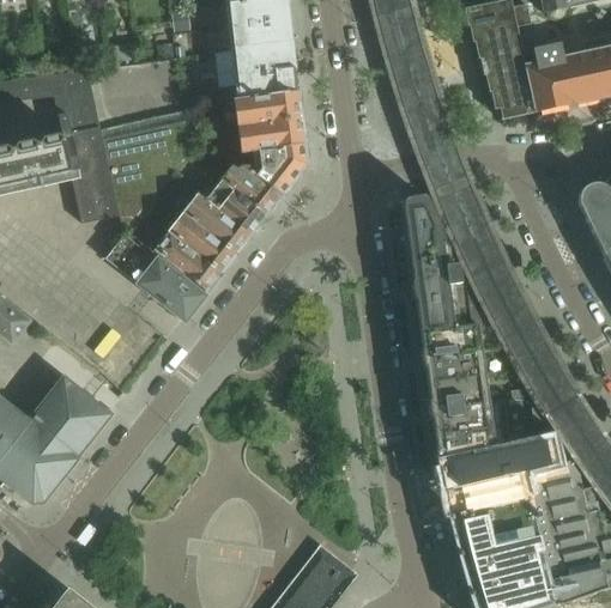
[(258,0),(228,4),(230,26),(290,20),(288,0),(258,0)]
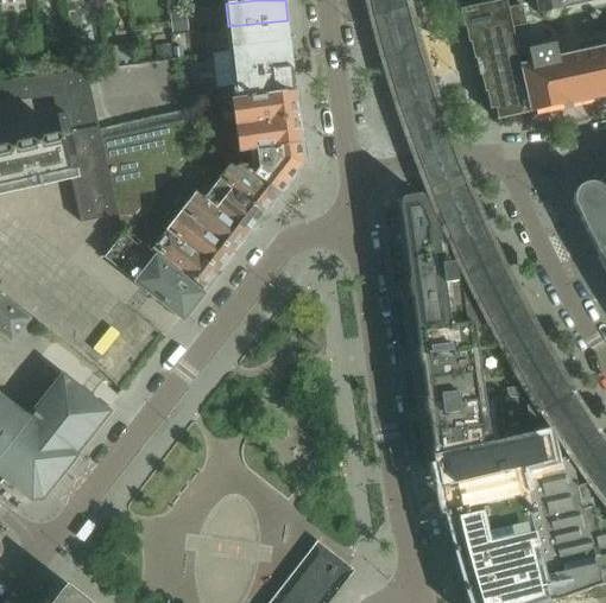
[(410,20),(404,0),(374,0),(383,29),(383,31),(412,23),(411,20),(410,20)]
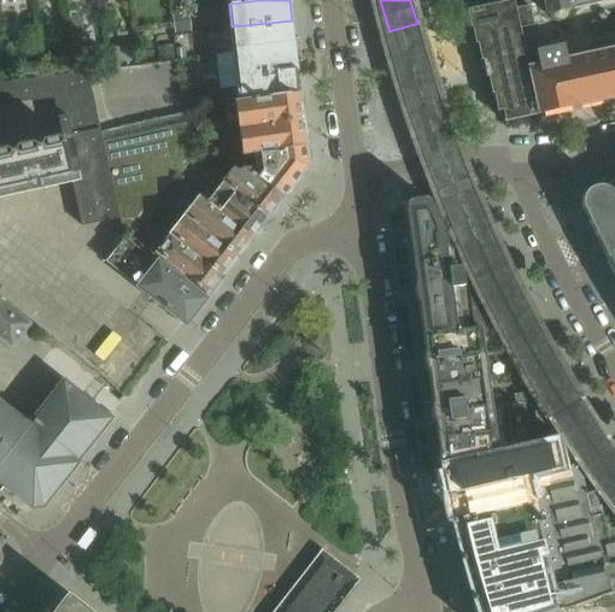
[(538,111),(526,51),(521,25),(537,22),(532,1),(517,5),(516,0),(498,0),(469,6),(473,23),(474,23),(478,40),(480,40),(484,57),(485,57),(488,74),(491,74),(495,90),(496,90),(499,107),(505,106),(508,116),(507,116),(507,118),(538,111)]
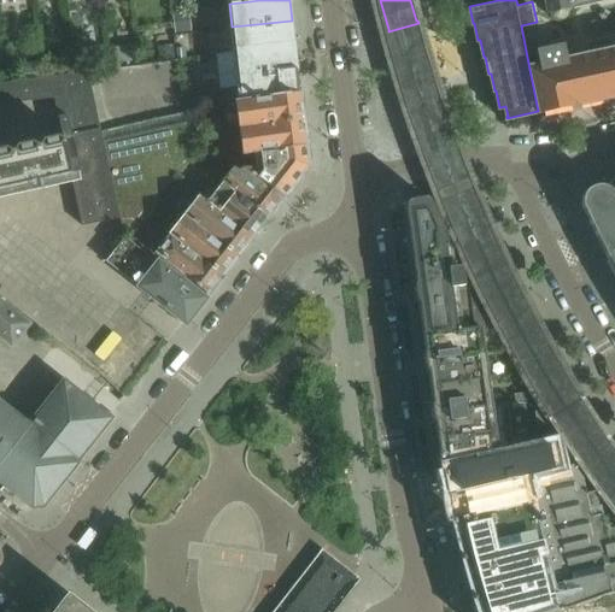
[(545,0),(549,11),(551,11),(552,12),(552,13),(554,15),(555,16),(556,17),(558,18),(560,18),(561,19),(563,19),(566,18),(568,17),(569,16),(572,15),(573,13),(573,11),(574,9),(574,6),(574,5),(593,0),(545,0)]
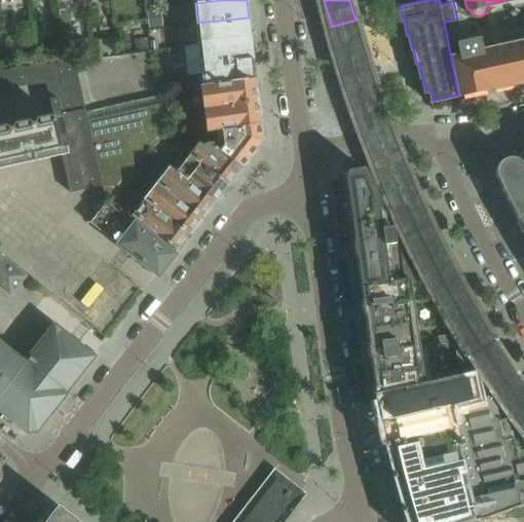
[(249,17),(197,23),(199,43),(251,37),(249,17)]
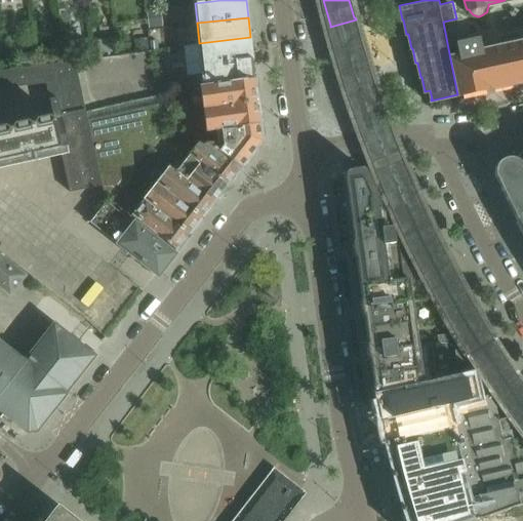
[(363,50),(355,22),(356,22),(356,19),(330,27),(330,29),(331,29),(340,58),(340,61),(365,52),(364,50),(363,50)]
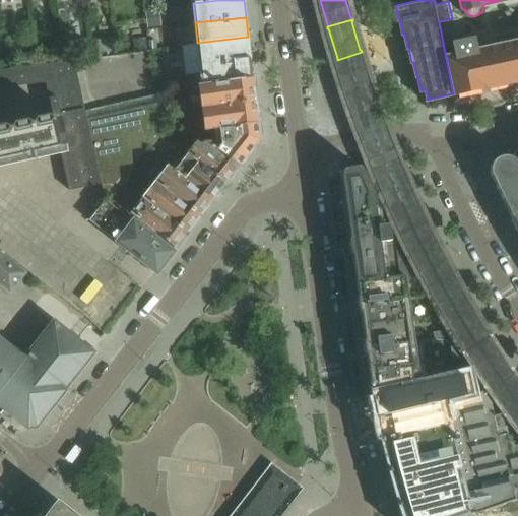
[(517,40),(500,44),(498,39),(477,43),(475,36),(443,43),(453,93),(488,87),(487,85),(517,78),(517,40)]
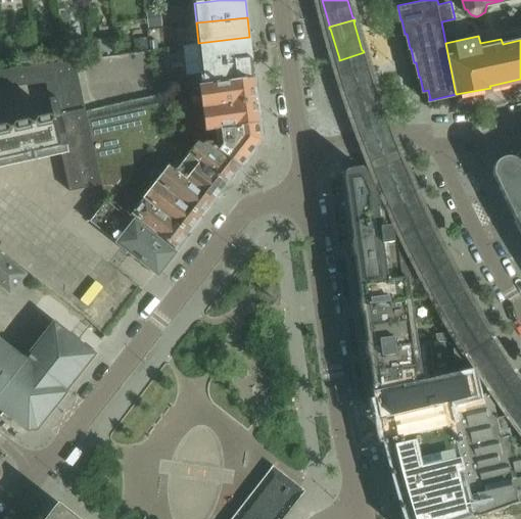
[(249,37),(198,43),(200,63),(252,57),(249,37)]
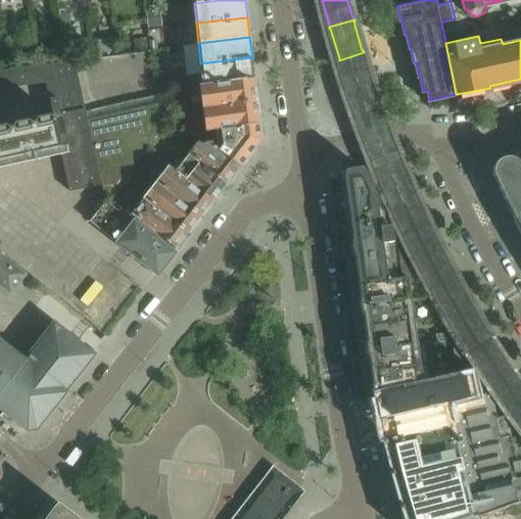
[(372,83),(363,54),(364,54),(364,52),(339,60),(339,62),(340,62),(348,90),(372,83)]
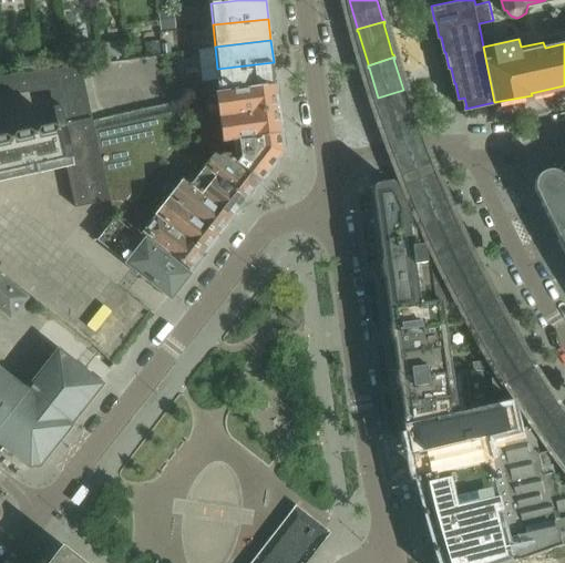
[(276,84),(274,62),(217,69),(219,91),(226,90),(276,84)]
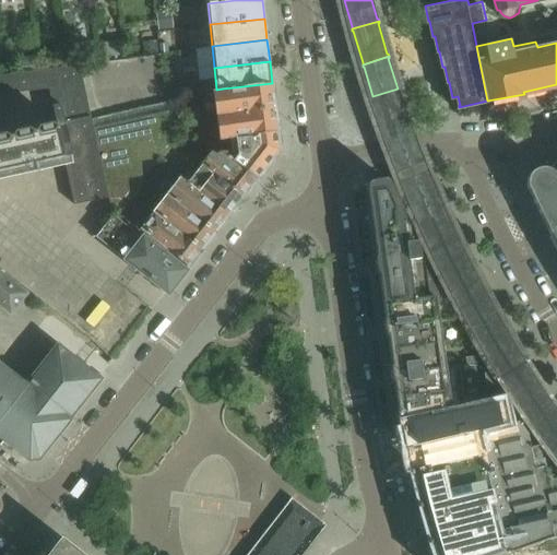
[(91,118),(93,118),(82,63),(0,73),(0,94),(51,87),(58,120),(0,133),(0,165),(64,152),(67,164),(74,202),(108,195),(91,118)]
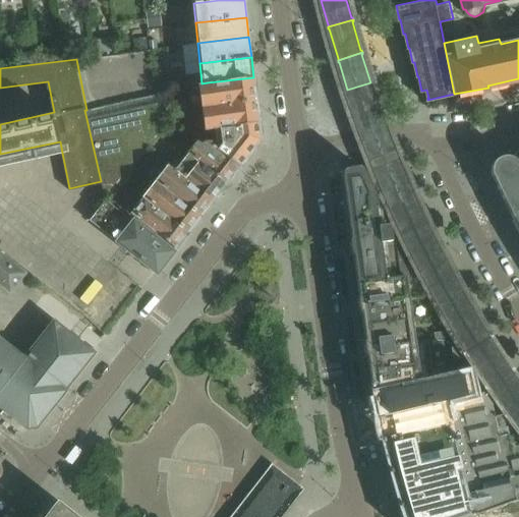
[(253,77),(208,82),(202,83),(200,83),(204,107),(256,99),(255,97),(257,94),(256,88),(254,85),(253,77)]
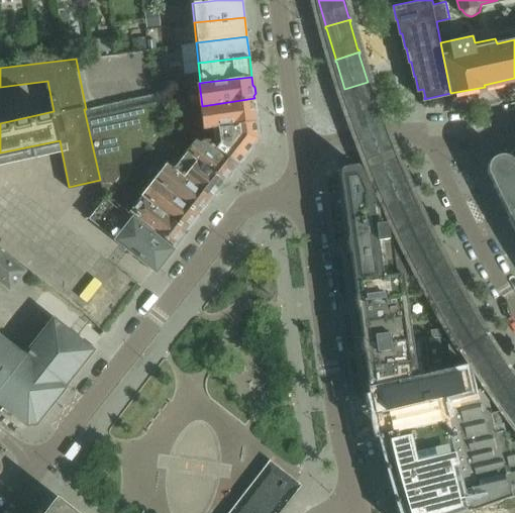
[(375,99),(369,82),(368,82),(344,89),(348,104),(365,101),(375,99)]
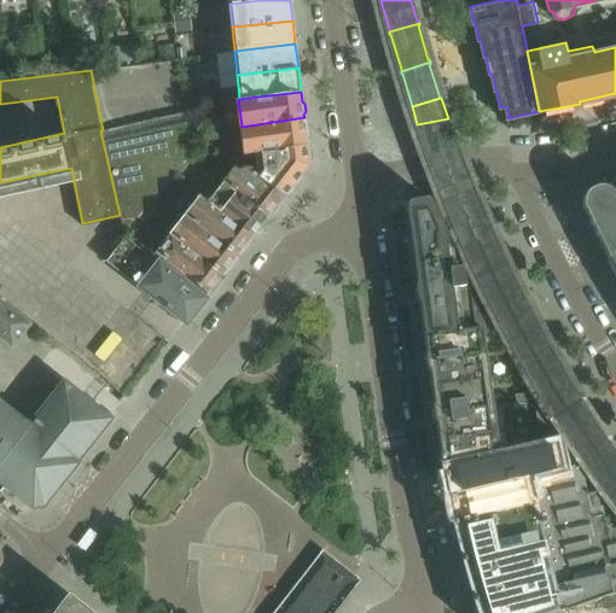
[(197,109),(187,111),(191,141),(201,140),(199,133),(197,109)]
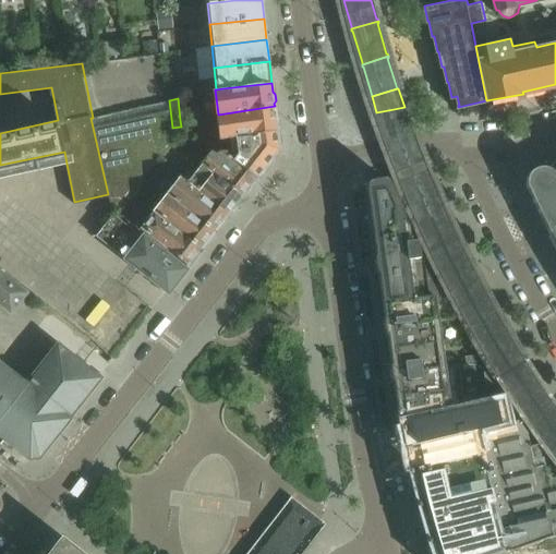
[(244,194),(203,163),(184,147),(173,140),(172,134),(172,128),(169,100),(93,118),(115,207),(124,205),(134,193),(160,159),(173,170),(181,176),(229,213),(244,194)]
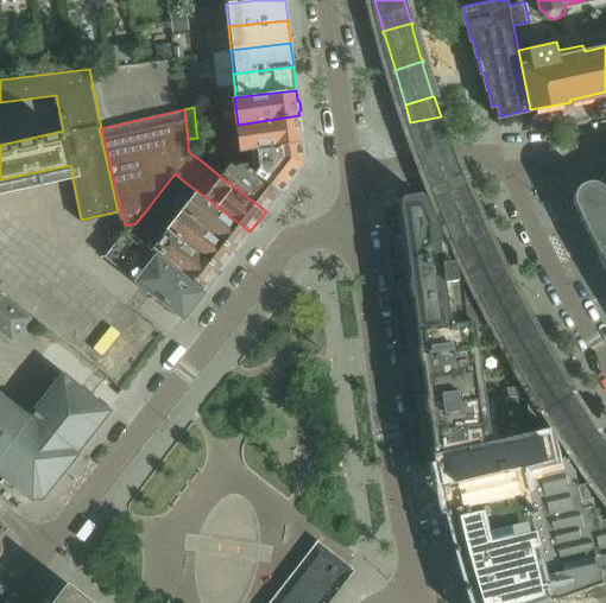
[(300,115),(238,125),(241,150),(258,148),(303,141),(301,129),(303,127),(302,119),(300,116),(300,115)]
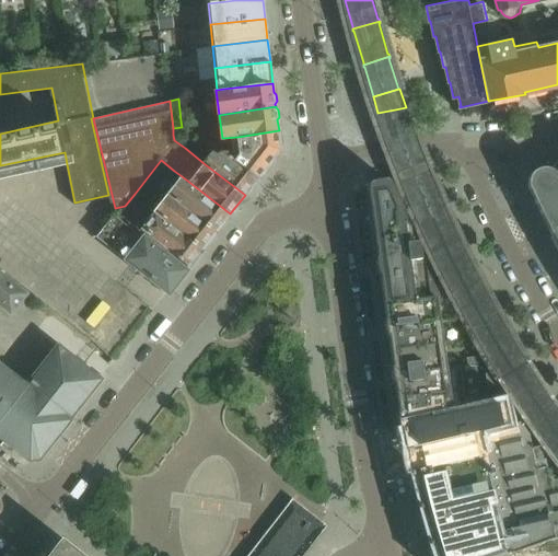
[(192,143),(188,118),(181,120),(182,127),(183,134),(184,145),(192,143)]
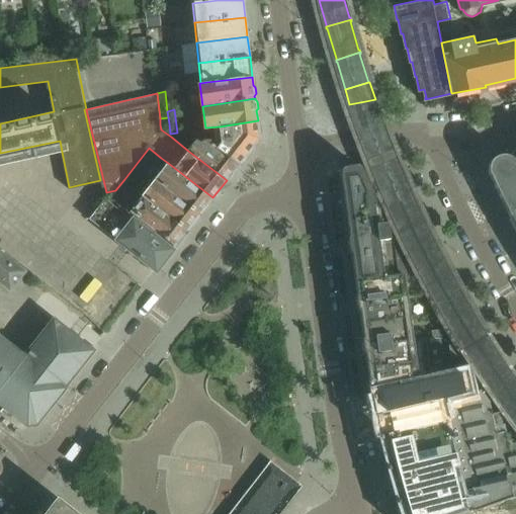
[(220,126),(205,127),(195,130),(207,139),(219,147),(240,163),(256,142),(260,141),(263,139),(262,135),(259,132),(258,120),(220,126)]
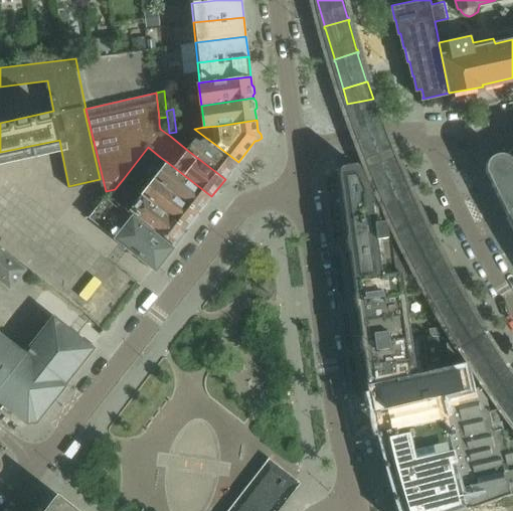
[(168,123),(159,124),(160,129),(170,136),(169,133),(168,123)]
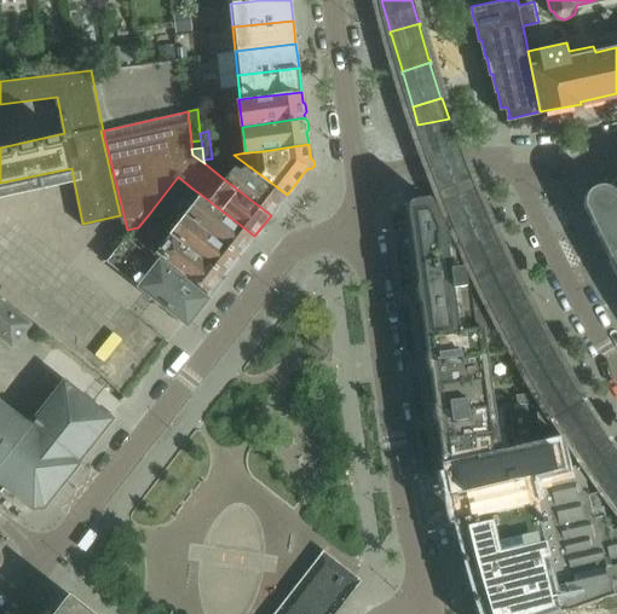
[(261,175),(248,166),(243,168),(241,171),(235,167),(225,180),(271,215),(287,195),(261,175)]
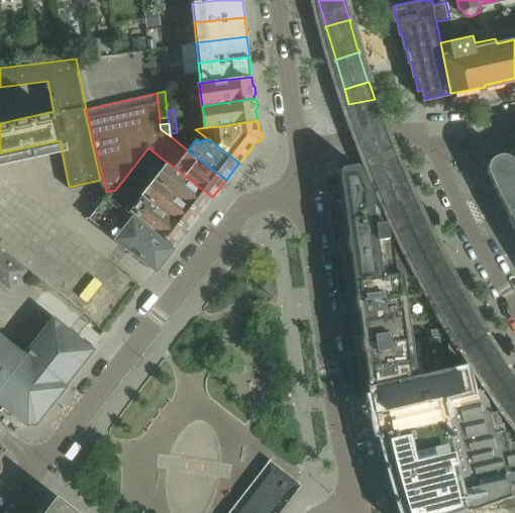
[(396,155),(392,143),(366,148),(371,162),(373,167),(396,155)]
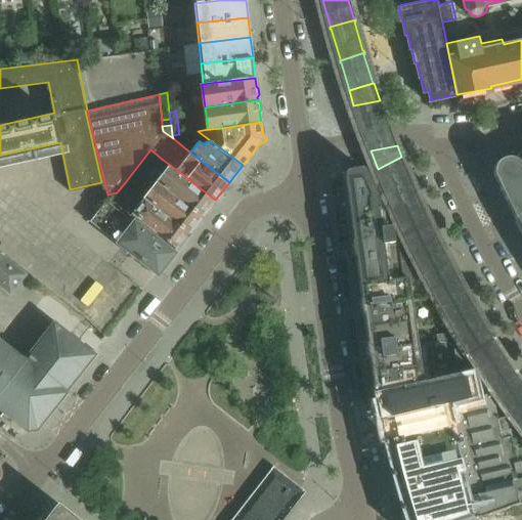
[(495,170),(497,175),(510,202),(521,224),(521,160),(520,159),(515,156),(510,155),(505,156),(499,160),(496,164),(495,170)]
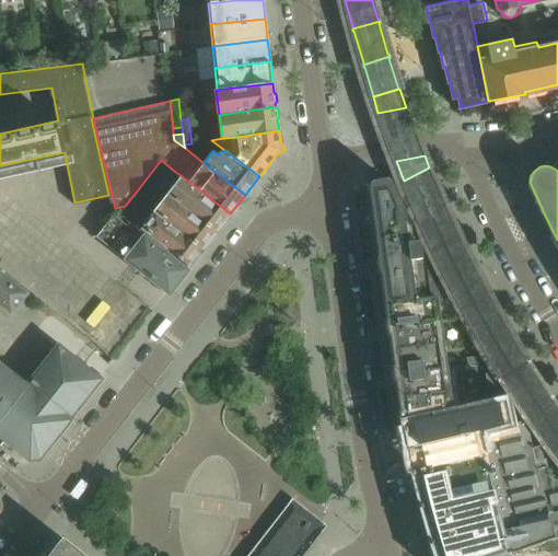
[(445,208),(431,174),(429,168),(404,181),(413,203),(420,219),(421,221),(448,210),(445,207),(445,208)]
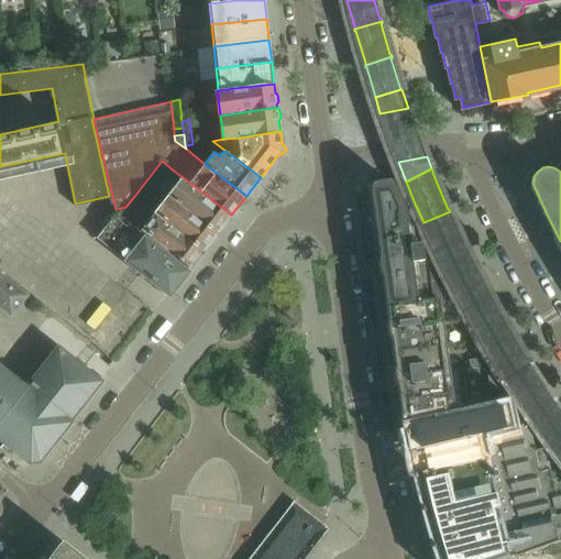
[(231,215),(183,177),(169,194),(217,232),(231,215)]
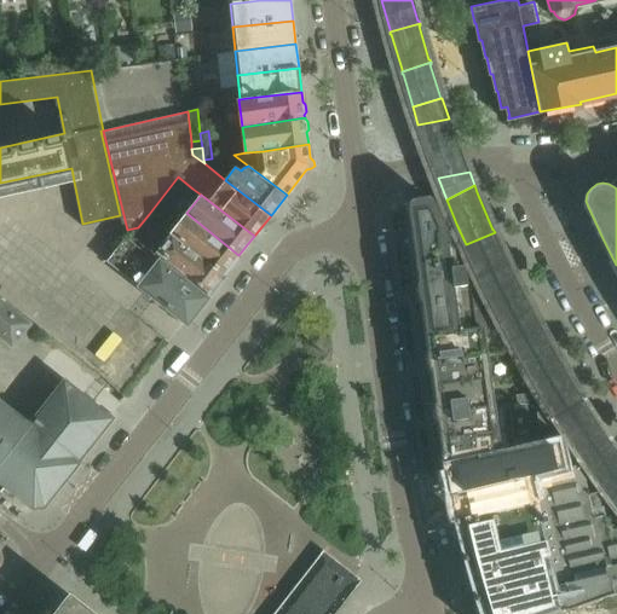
[(410,209),(417,264),(451,259),(448,233),(436,202),(432,196),(430,195),(411,198),(410,201),(410,209)]
